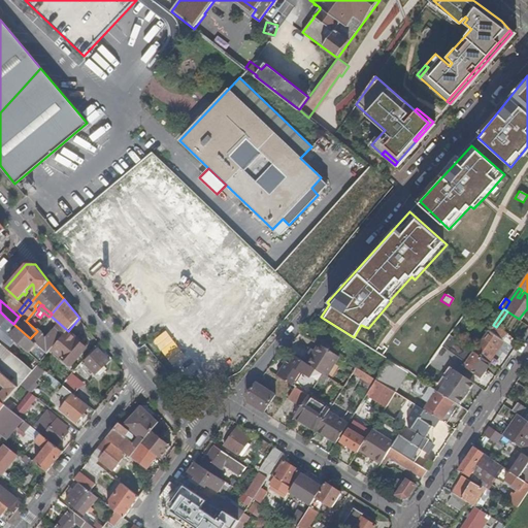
[(0,326),(34,356),(36,354),(31,349),(34,345),(0,315),(0,326)]
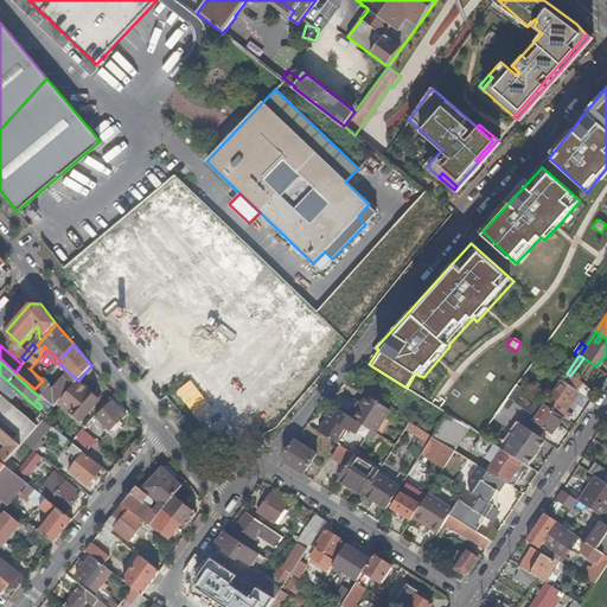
[(570,376),(567,374),(562,379),(579,390),(582,384),(570,376)]
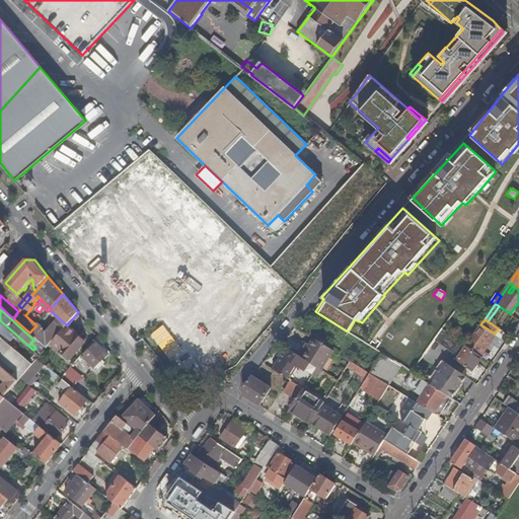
[(35,338),(48,348),(51,343),(63,329),(57,323),(46,336),(42,331),(44,328),(38,323),(36,325),(29,332),(35,338)]
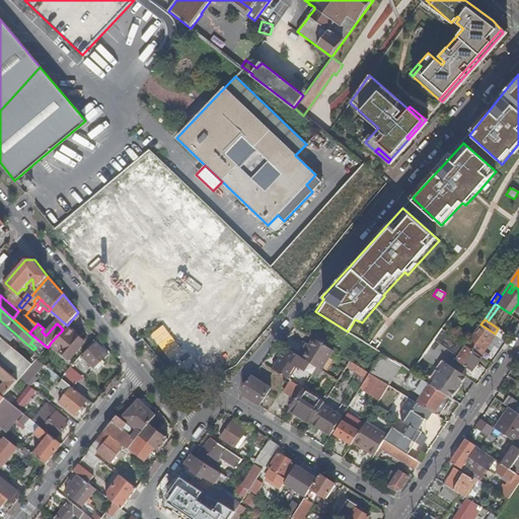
[(480,355),(495,334),(480,324),(479,325),(466,345),(480,355)]
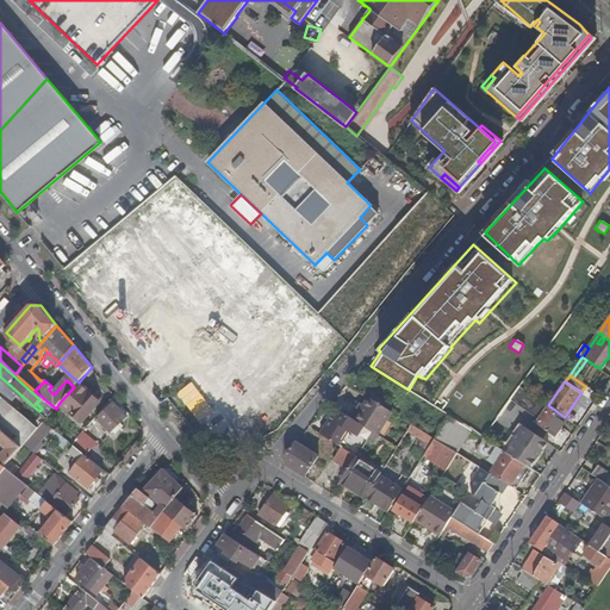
[(74,387),(60,403),(82,423),(100,402),(78,383),(74,387)]
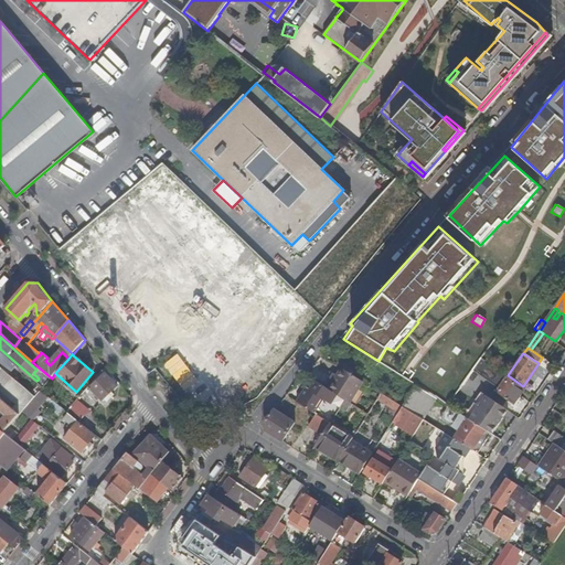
[(475,371),(499,387),(508,375),(483,359),(478,365),(475,371)]
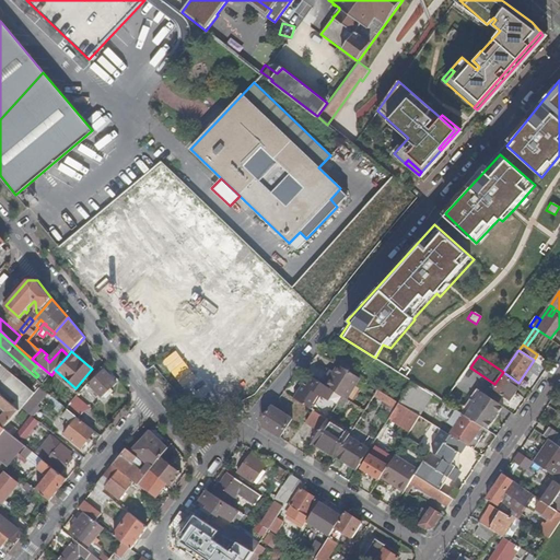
[(0,387),(18,403),(14,407),(20,411),(22,408),(26,404),(35,393),(30,388),(0,362),(0,387)]
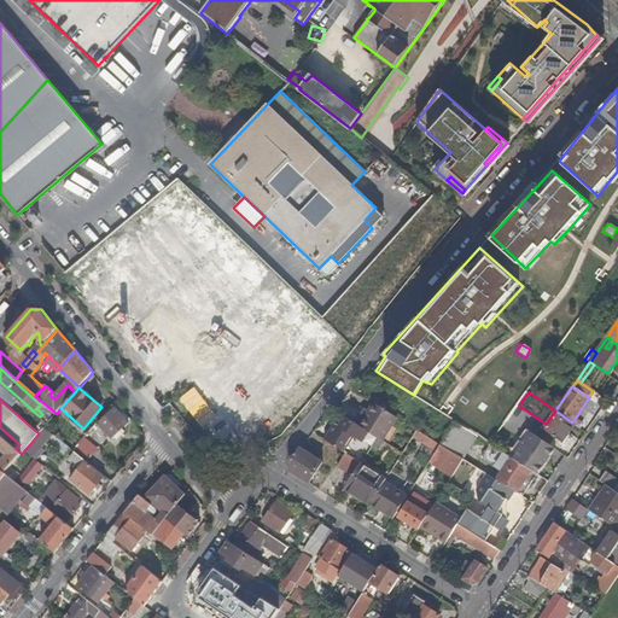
[(41,419),(47,424),(57,414),(42,402),(40,404),(36,408),(42,414),(40,417),(40,418),(41,419)]
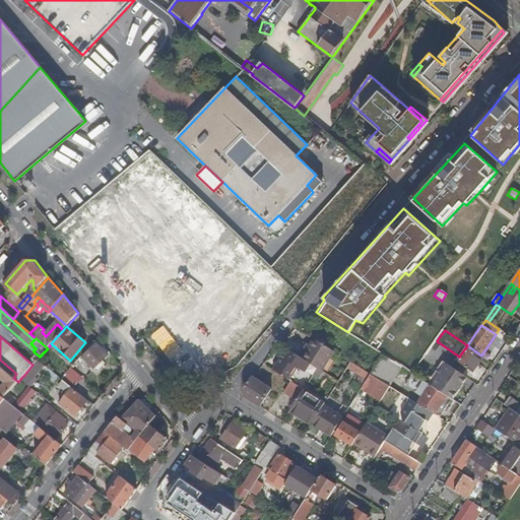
[(314,338),(310,345),(305,352),(302,358),(312,364),(313,365),(318,368),(320,370),(333,350),(323,344),(315,338),(314,338)]
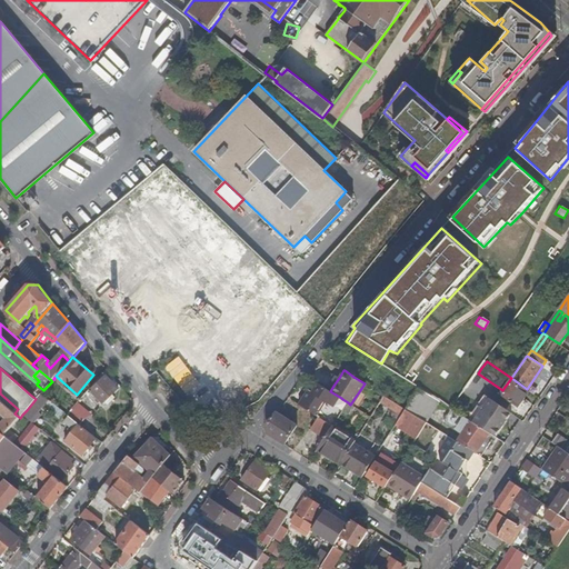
[(118,390),(103,373),(93,385),(95,387),(90,390),(102,403),(118,390)]
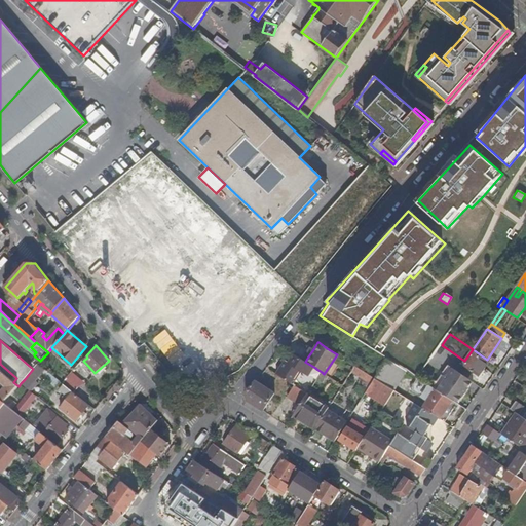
[(308,357),(313,349),(310,347),(305,354),(308,357)]
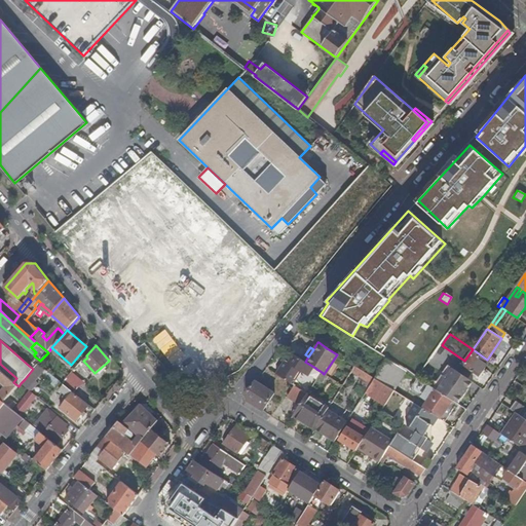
[(481,368),(487,360),(473,349),(464,361),(462,365),(477,374),(481,368)]
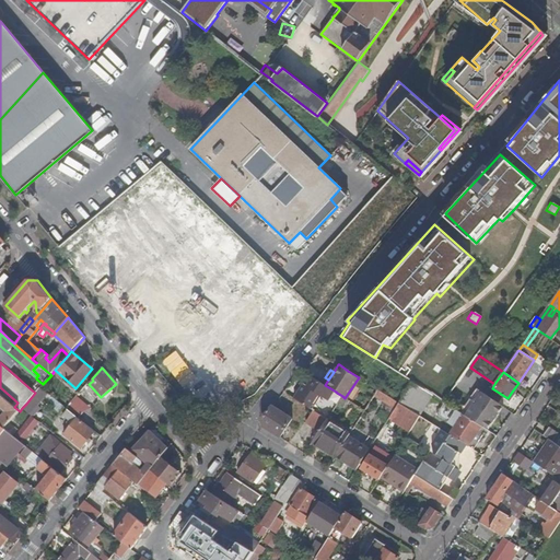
[(293,398),(296,399),(312,376),(308,374),(293,398)]
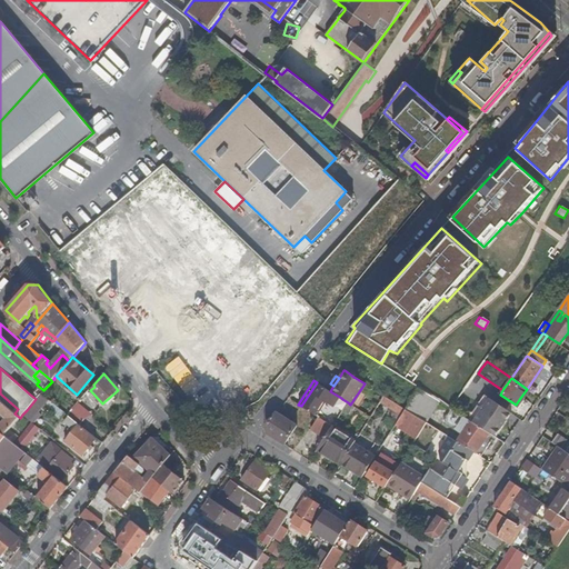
[(330,391),(317,382),(301,406),(318,417),(327,402),(335,408),(341,398),(330,391)]
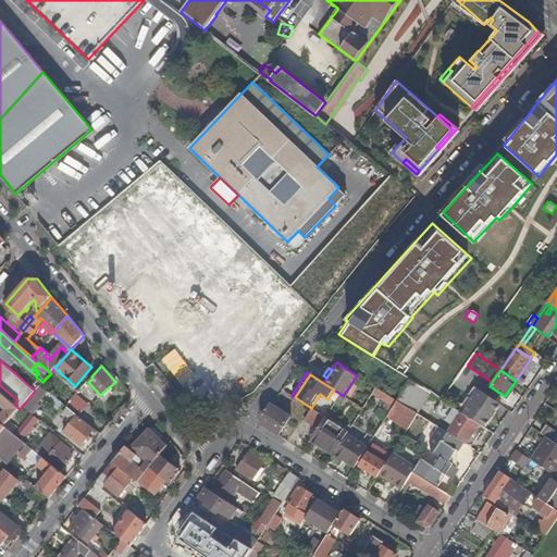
[(29,386),(35,391),(40,385),(42,382),(37,378),(29,386)]
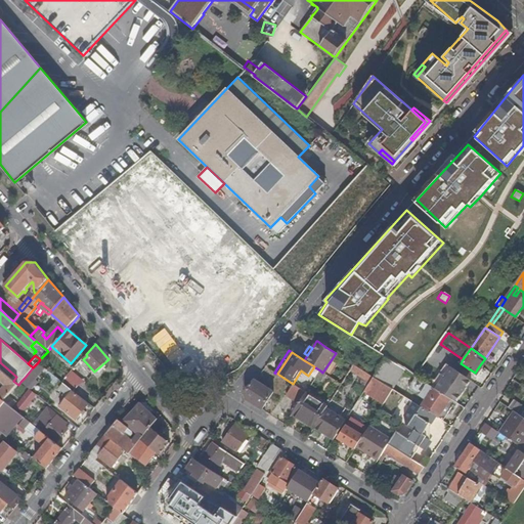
[(392,389),(405,369),(396,364),(386,357),(373,377),(386,385),(392,389)]
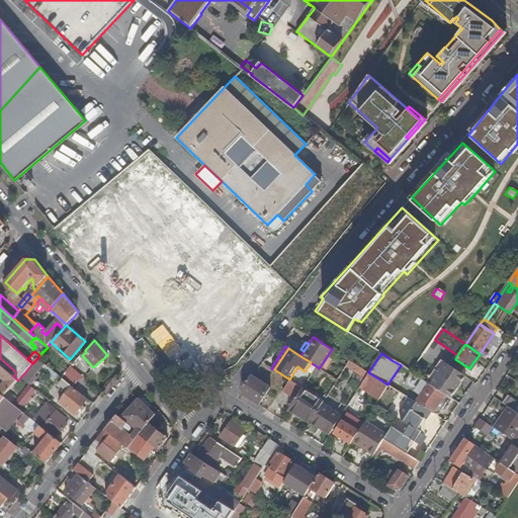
[(24,373),(20,377),(30,384),(30,385),(34,381),(37,377),(35,375),(45,364),(37,358),(32,363),(24,373)]
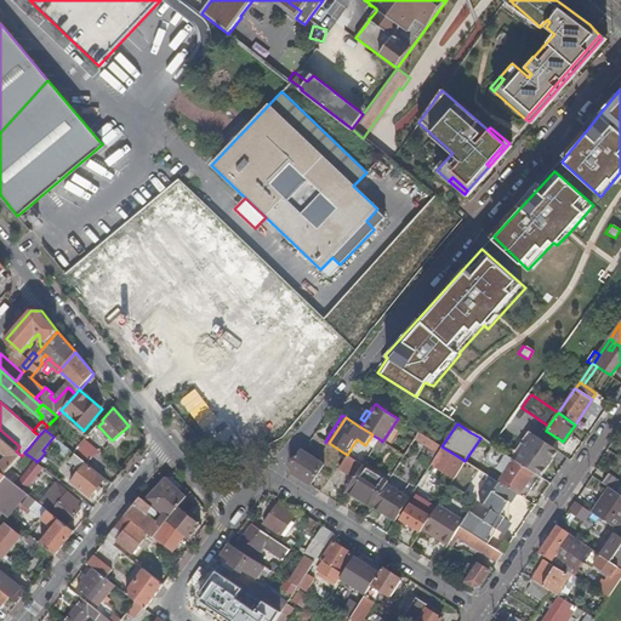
[(415,439),(438,454),(442,446),(420,432),(415,439)]
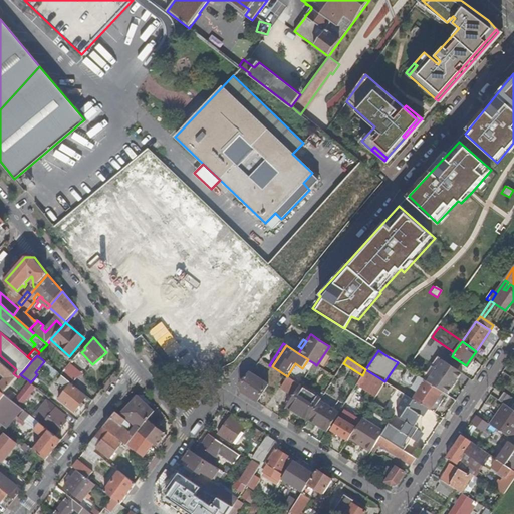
[(426,376),(424,379),(426,380),(432,384),(447,362),(439,357),(429,371),(425,371),(426,376)]
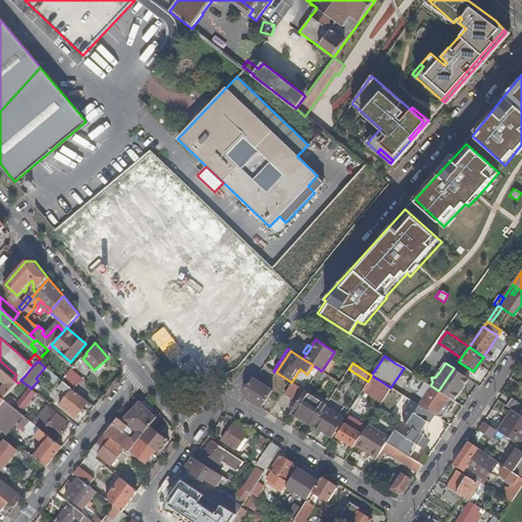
[(314,366),(309,373),(314,376),(315,375),(319,369),(314,366)]
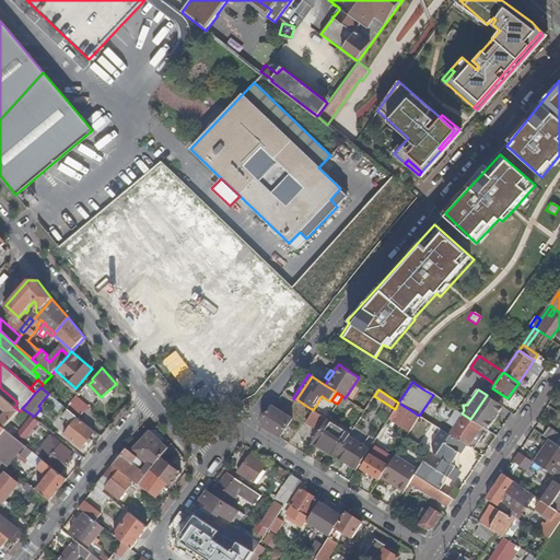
[(0,406),(7,412),(1,419),(0,418),(0,426),(3,429),(20,411),(14,407),(0,394),(0,406)]
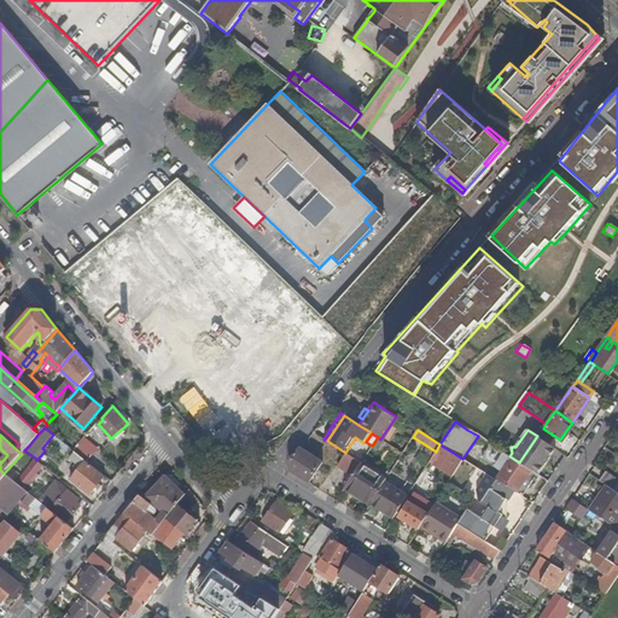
[(541,477),(559,450),(537,436),(519,462),(532,471),(541,477)]
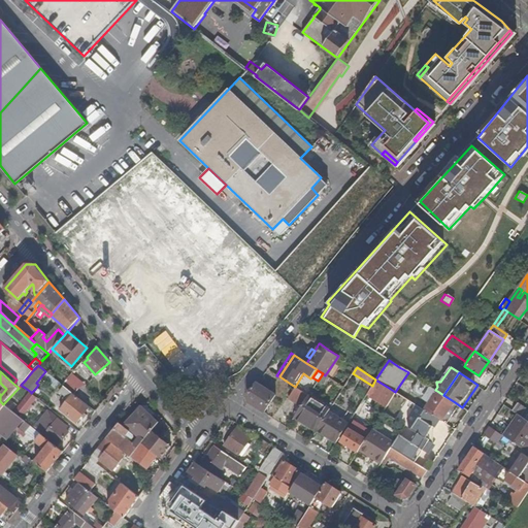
[(326,383),(329,377),(325,375),(323,373),(319,380),(326,383)]
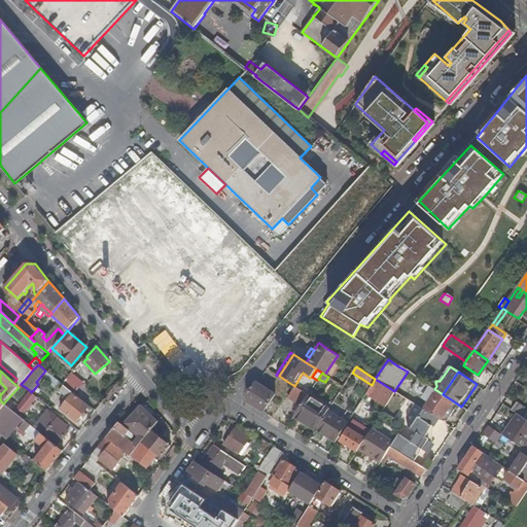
[(69,376),(62,384),(64,386),(74,394),(81,387),(69,376)]
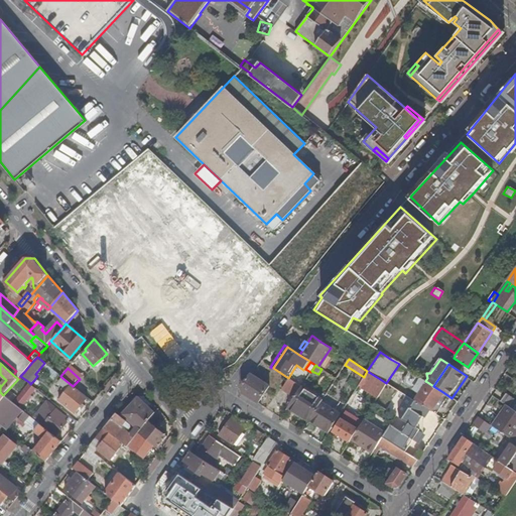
[(380,379),(367,371),(364,377),(363,378),(376,386),(383,390),(387,383),(386,383),(380,379)]
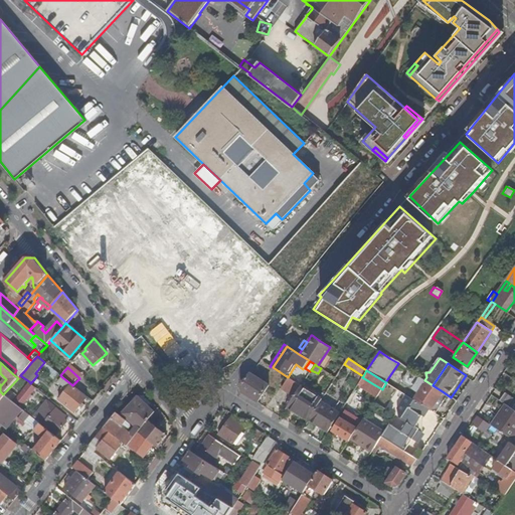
[(269,384),(250,373),(240,384),(241,392),(258,402),(269,384)]
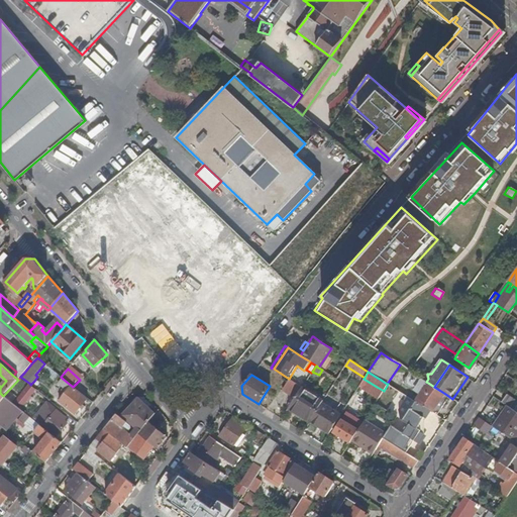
[(73,387),(63,379),(59,385),(68,392),(60,402),(75,414),(88,399),(73,387)]
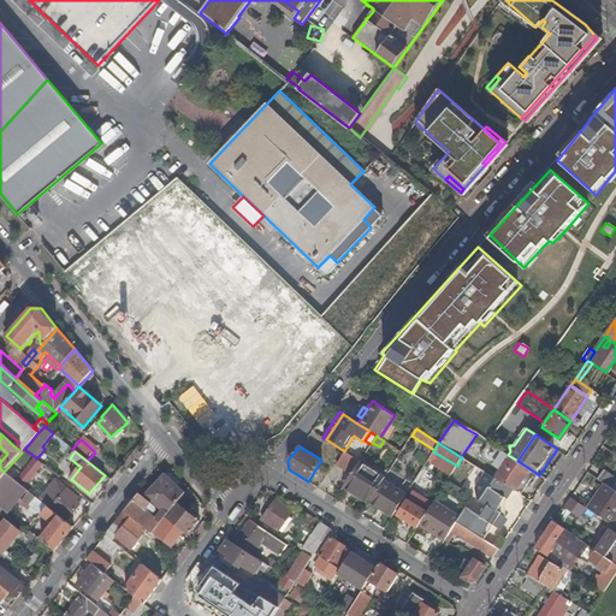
[(336,466),(351,475),(360,462),(344,451),(336,466)]
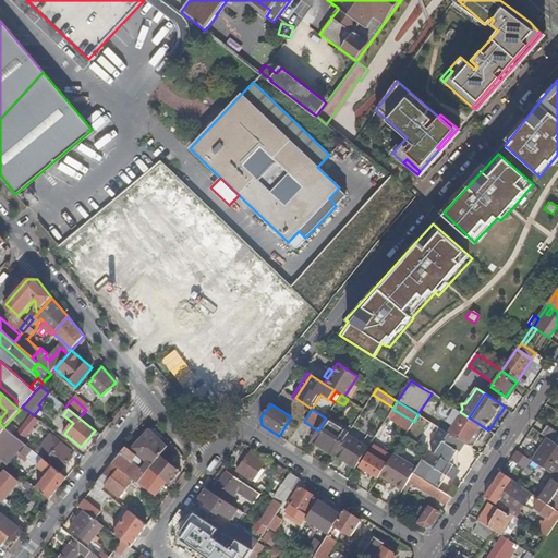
[(448,421),(453,425),(462,413),(460,412),(456,409),(448,421)]
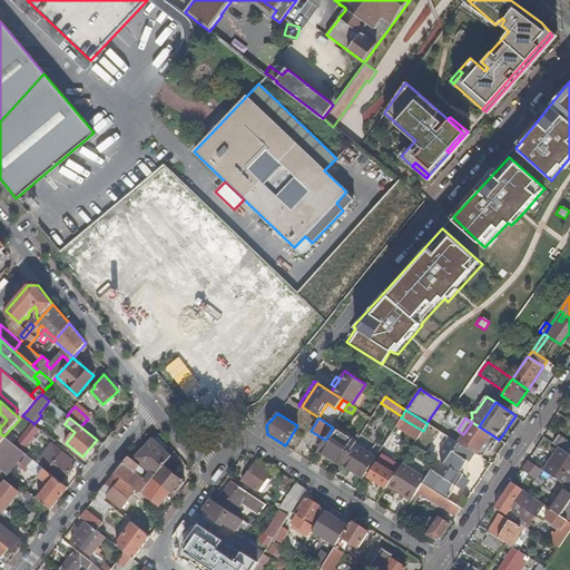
[(463,434),(458,443),(475,454),(482,459),(492,443),(488,441),(491,434),(479,426),(472,422),(463,434)]
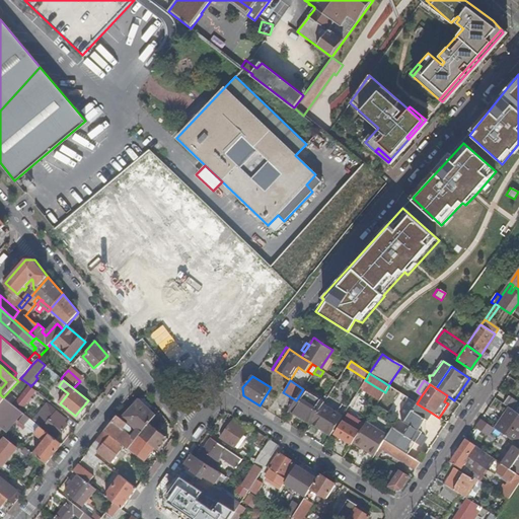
[(30,386),(30,385),(16,402),(22,408),(35,390),(30,386)]
